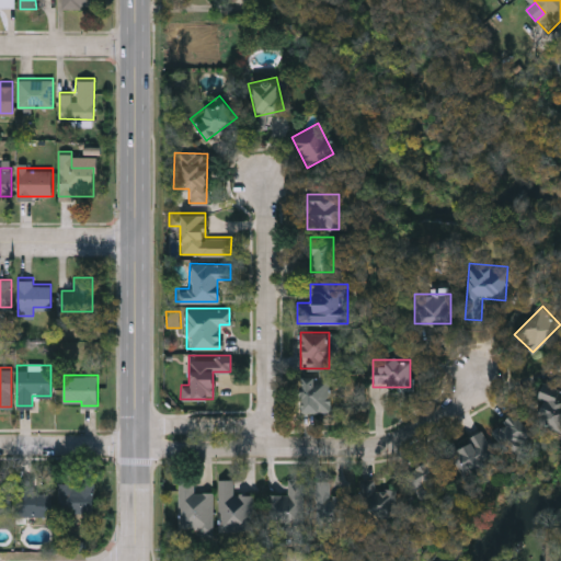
[(328,412),(299,412),(299,376),(328,376),(328,412)]
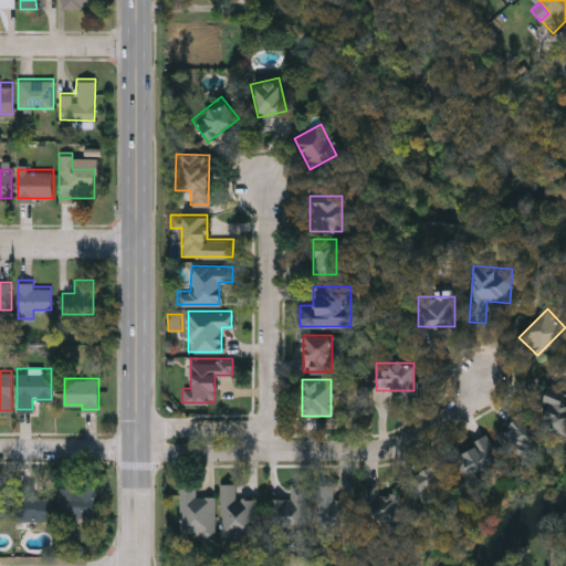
[(565,399),(565,433),(533,420),(545,391),(565,399)]
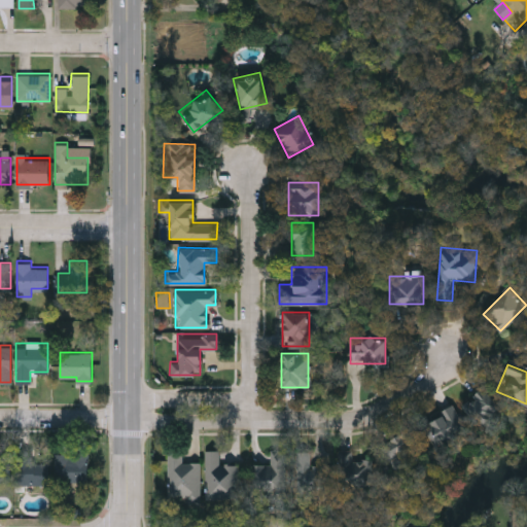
[(499,409),(480,427),(460,406),(481,388),(499,409)]
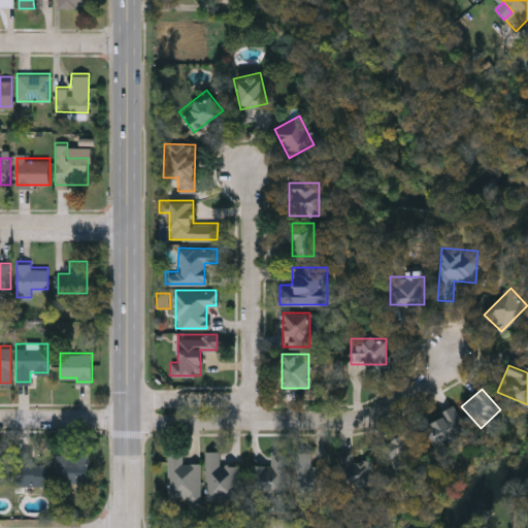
[(434,448),(421,424),(453,406),(466,429),(434,448)]
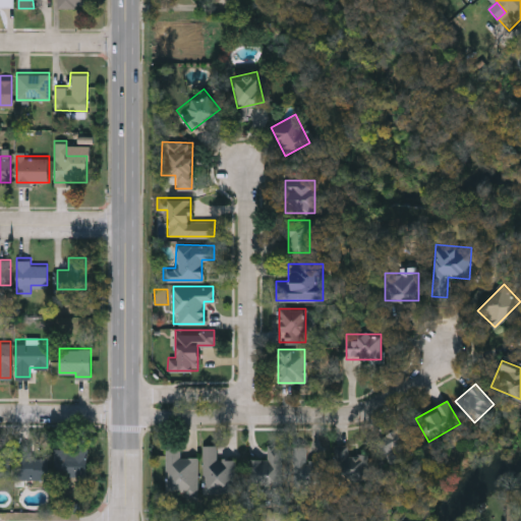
[(405,426),(411,445),(382,454),(377,436),(405,426)]
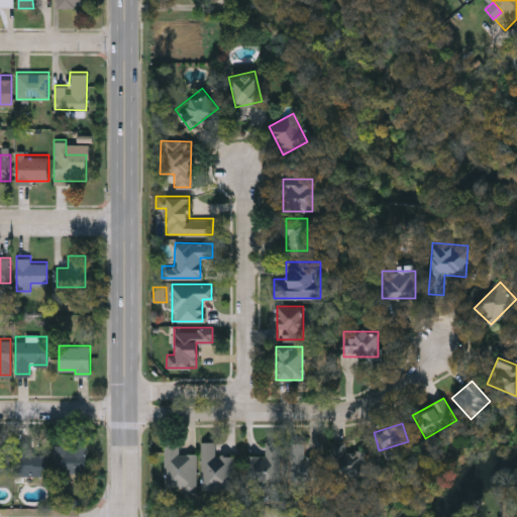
[(0,440),(10,440),(10,472),(0,472),(0,440)]
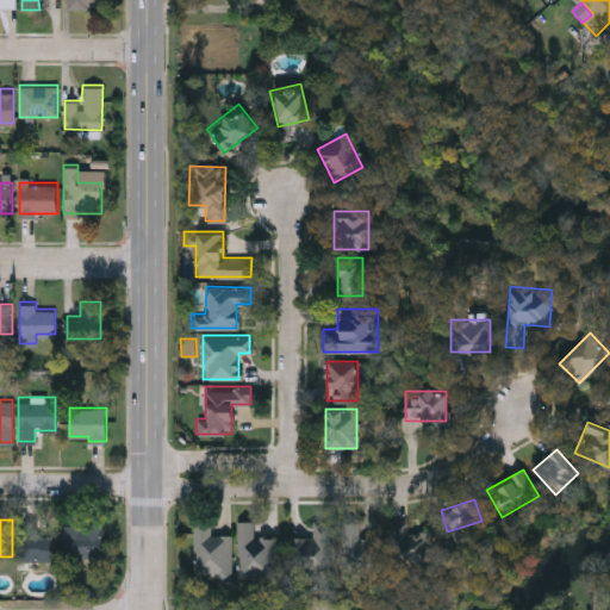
[(103,520),(103,559),(64,559),(64,520),(103,520)]
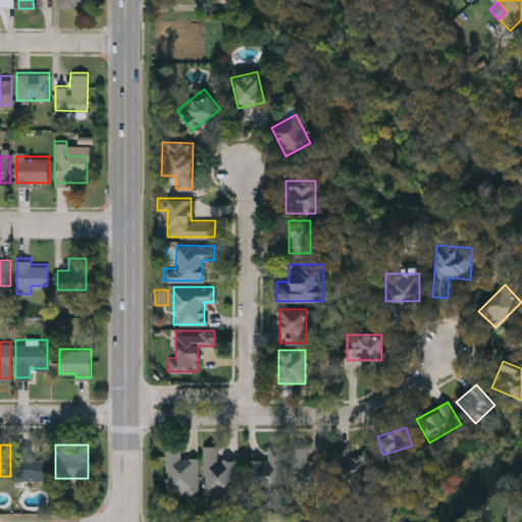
[(265,459),(265,445),(282,445),(282,491),(246,491),(246,459),(265,459)]
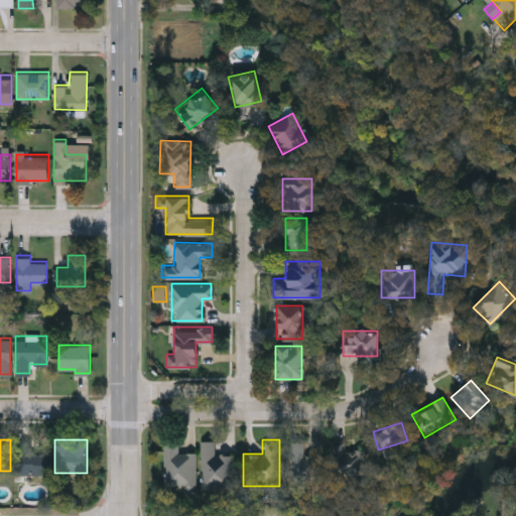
[(194,452),(194,485),(162,485),(162,440),(176,440),(176,452),(194,452)]
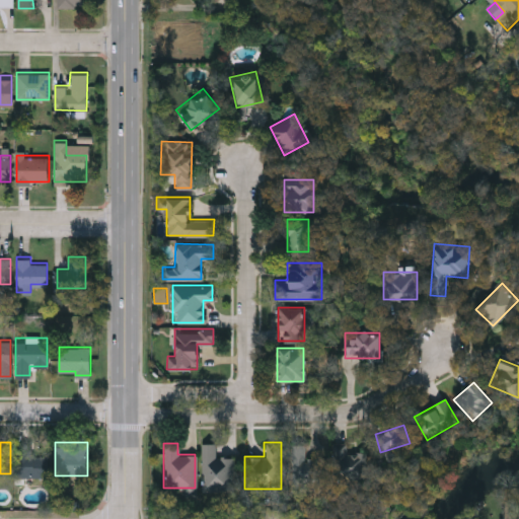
[(200,490),(200,443),(214,443),(214,456),(232,456),(232,490),(200,490)]
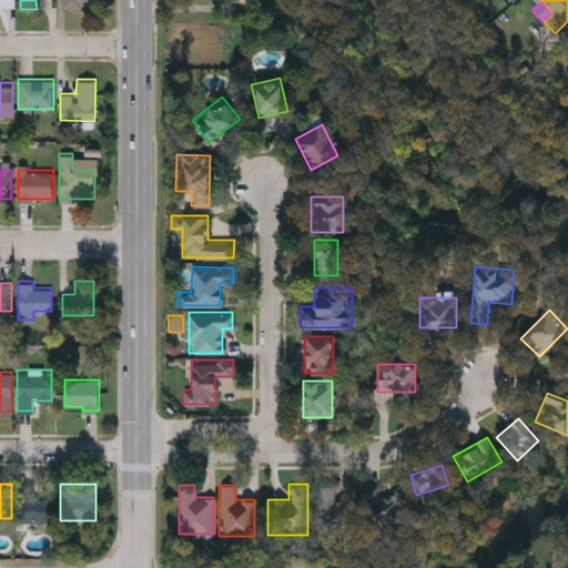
[(34,486),(34,495),(52,495),(51,520),(19,520),(19,486),(34,486)]
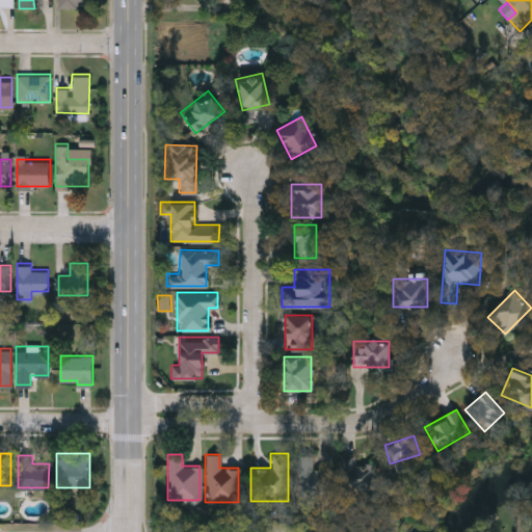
[(373,490),(344,490),(344,461),(373,461),(373,490)]
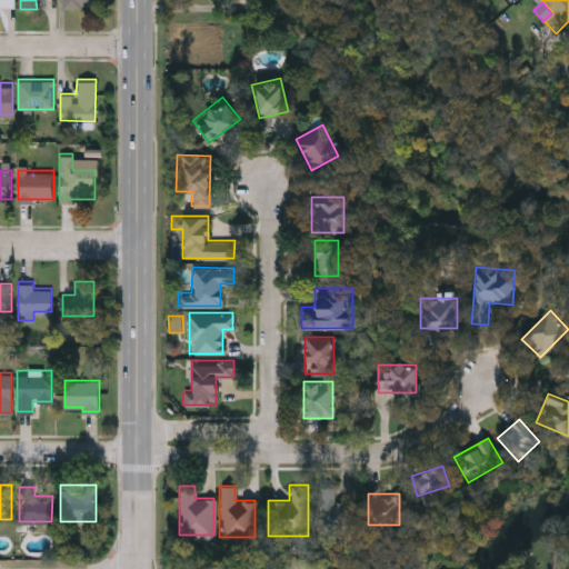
[(320,500),(353,500),(353,532),(320,532),(320,500)]
